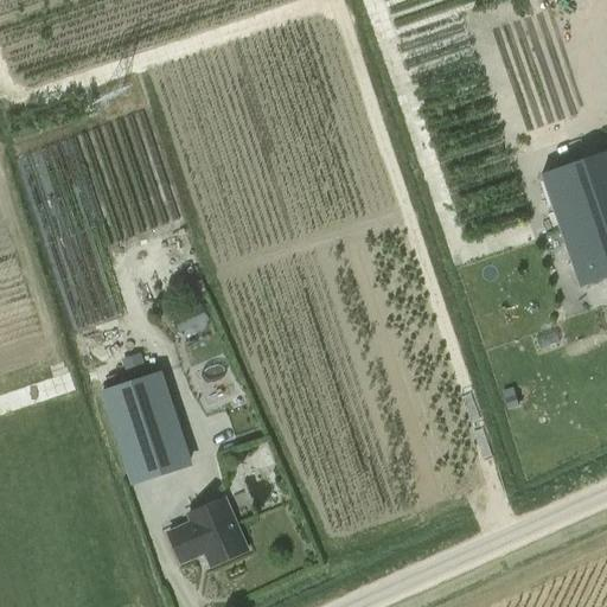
[(606,152),(541,174),(580,288),(606,278),(606,152)]
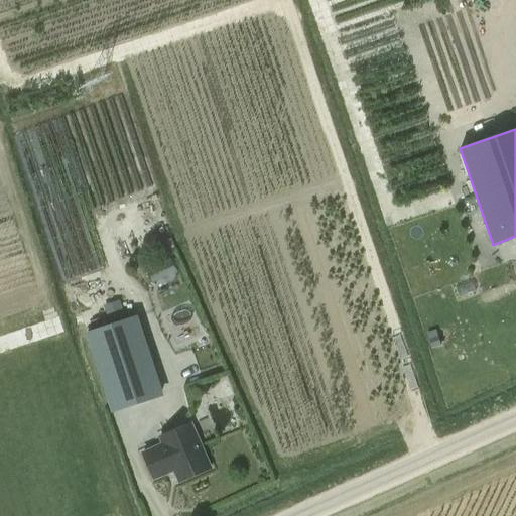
[(477,206),(463,209),(472,249),(486,246),(477,206)]
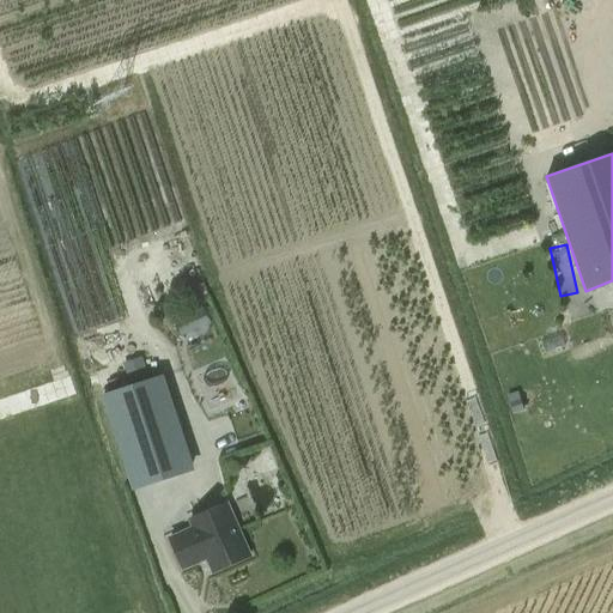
[(204,308),(193,313),(199,326),(210,321),(204,308)]
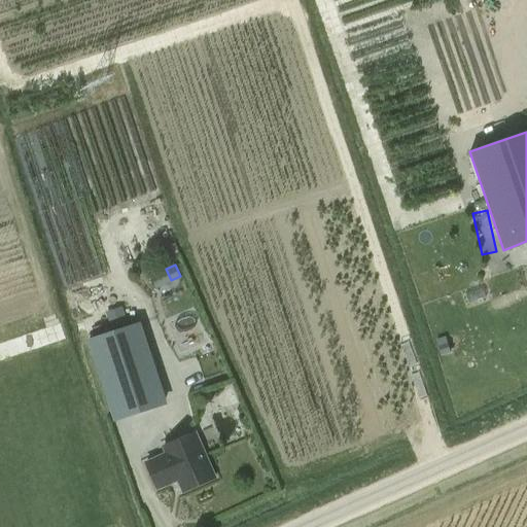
[(121,309),(107,314),(112,329),(127,325),(121,309)]
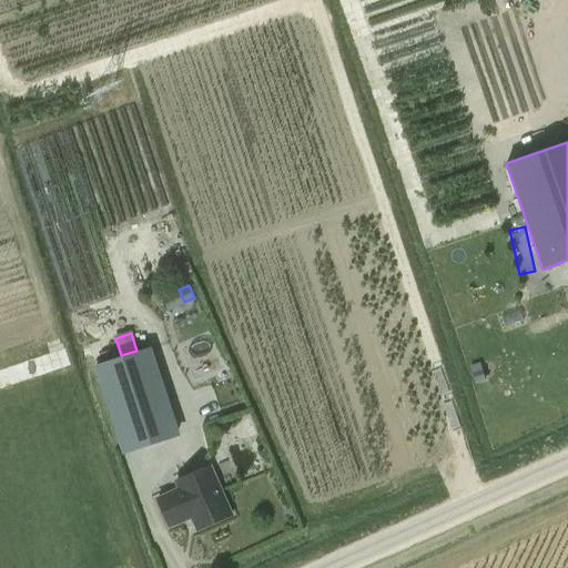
[(97,369),(123,452),(176,434),(150,352),(97,369)]
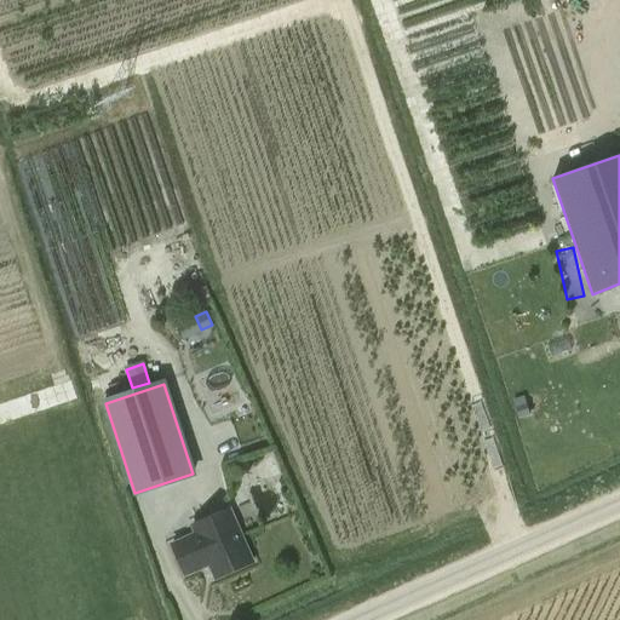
[(250,562),(227,510),(189,526),(194,534),(171,544),(185,578),(208,568),(213,578),(250,562)]
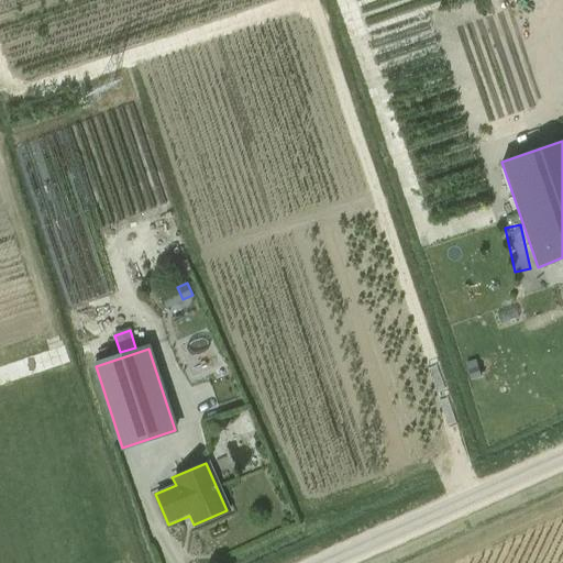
All buildings are outlined.
